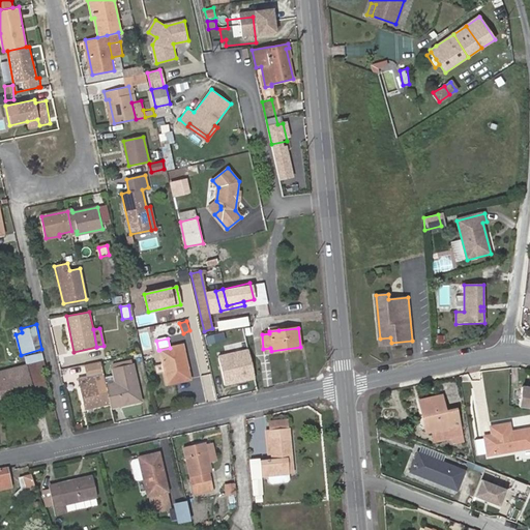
[(188,370),(183,345),(170,348),(159,350),(166,375),(188,370)]
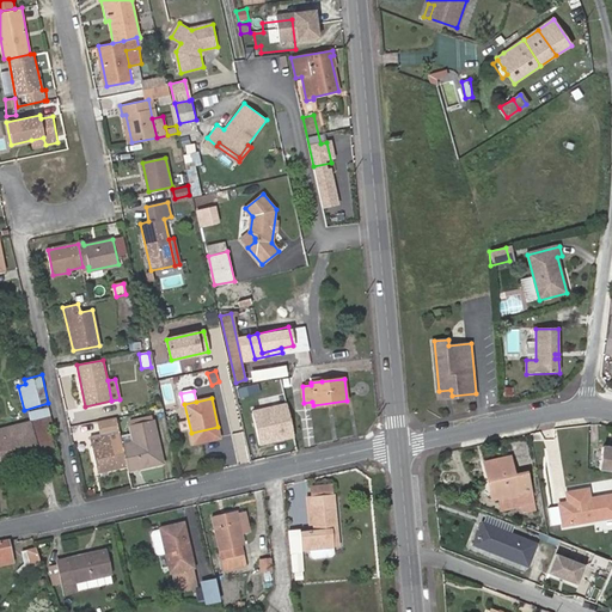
[(286,402),(251,410),(259,446),(294,438),(286,402)]
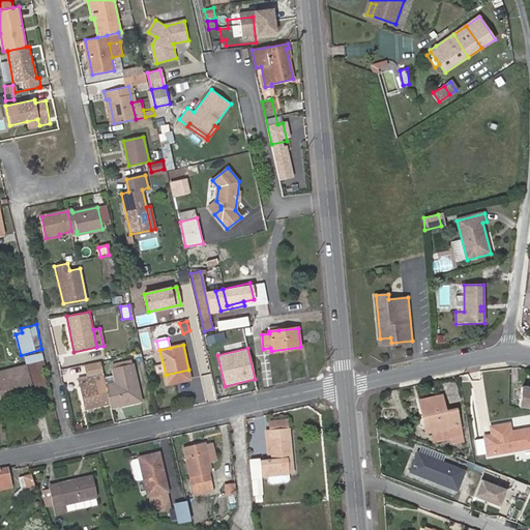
[(42,370),(47,370),(42,353),(26,357),(27,364),(40,361),(42,370)]
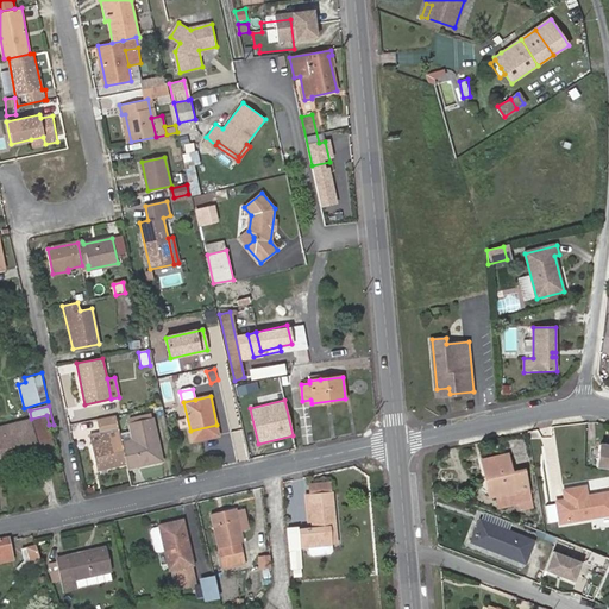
[(0,425),(0,456),(54,446),(49,425),(46,415),(31,419),(0,425)]
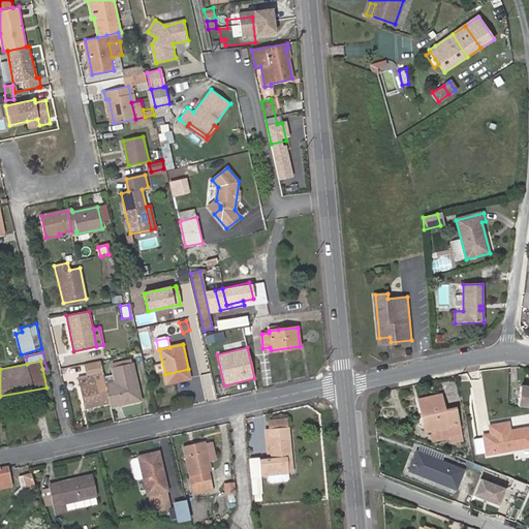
[(100,361),(84,364),(87,375),(89,384),(80,386),(84,408),(110,403),(105,383),(100,361)]
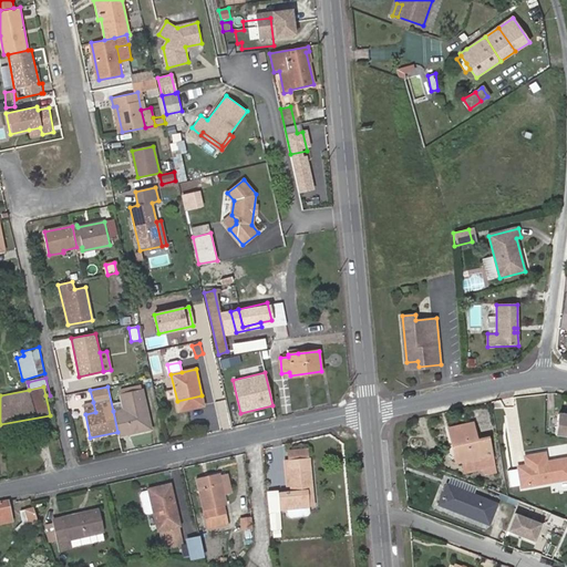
[(117,432),(119,436),(152,429),(143,390),(120,394),(122,409),(113,411),(117,432)]
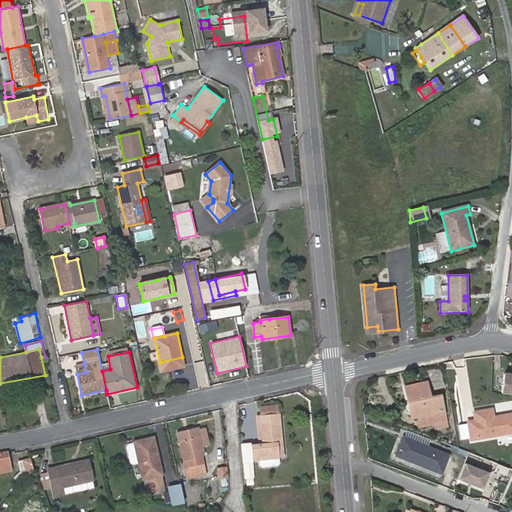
[(75,365),(77,374),(86,372),(84,363),(75,365)]
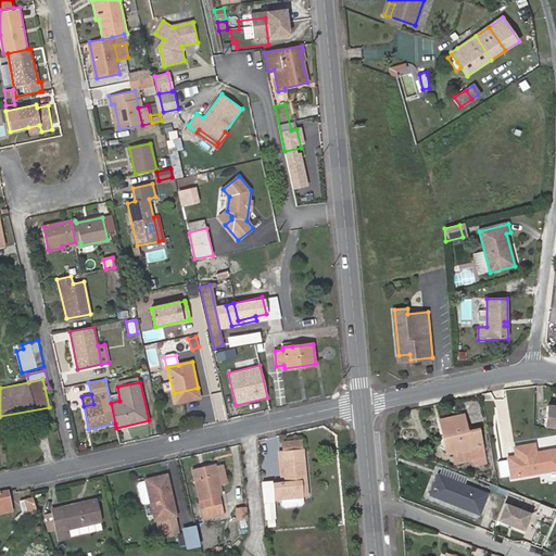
[(555,406),(548,405),(545,428),(555,428),(555,406)]
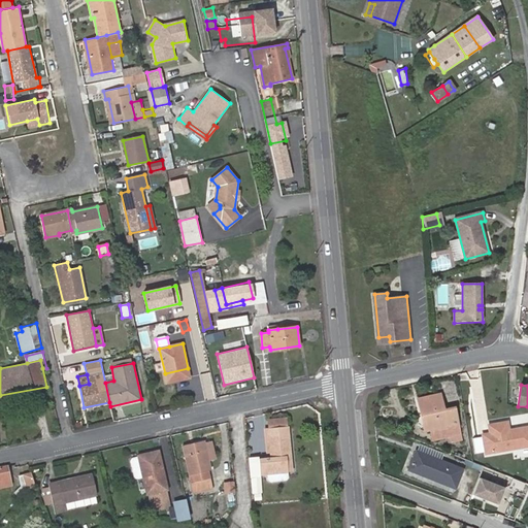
[(427,414),(430,429),(432,429),(434,438),(456,434),(460,433),(456,408),(443,410),(441,395),(419,399),(423,415),(427,414)]
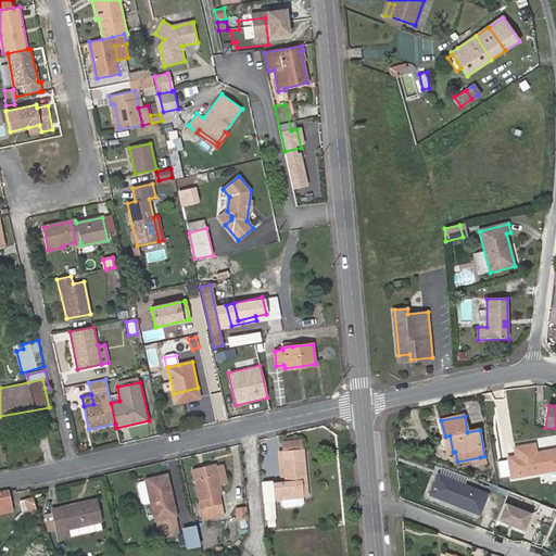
[(301,480),(305,480),(301,441),(282,442),(286,482),(287,498),(281,500),(281,505),(285,508),(301,506),(303,503),(302,497),(301,480)]
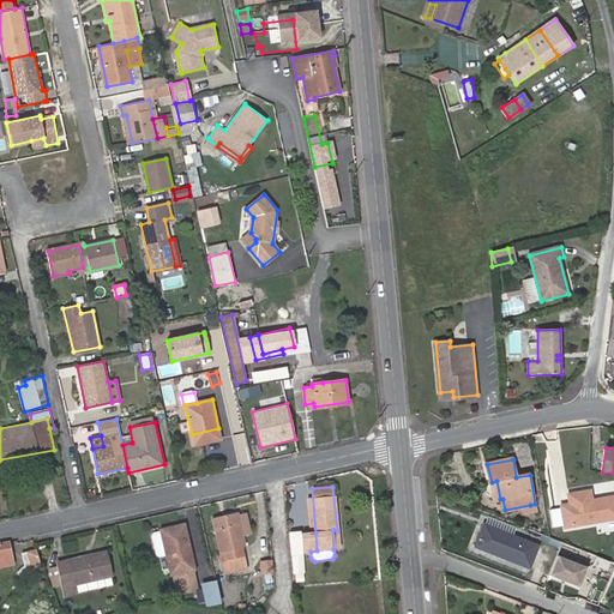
[(590,492),(571,495),(572,505),(563,506),(567,527),(613,518),(613,497),(591,501),(590,492)]
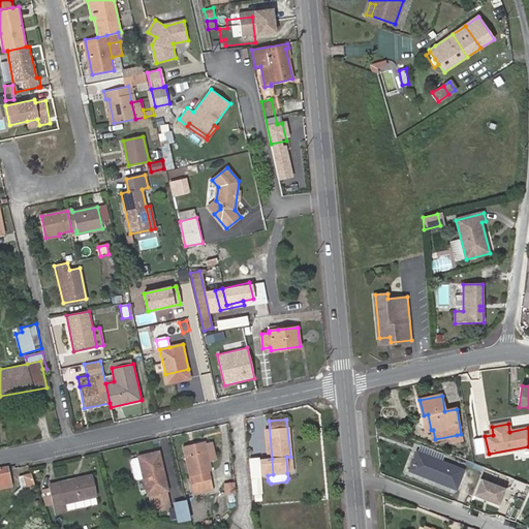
[(205,442),(182,447),(194,495),(212,490),(208,472),(211,471),(209,461),(205,445),(205,442)]
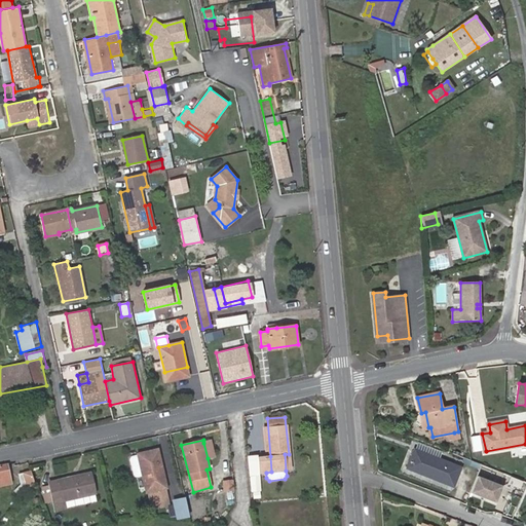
[(211,441),(203,443),(208,458),(215,456),(211,441)]
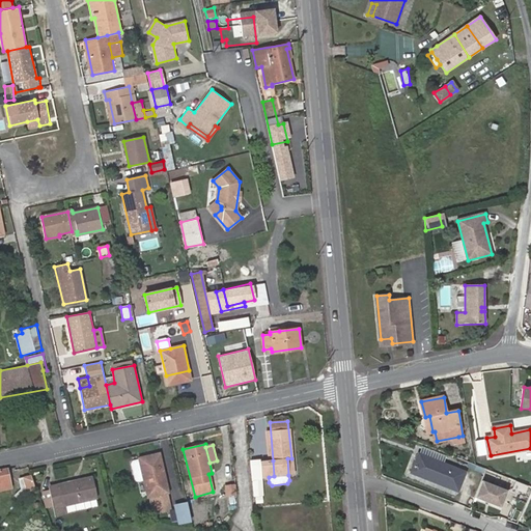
[(159,453),(139,458),(148,499),(150,498),(152,507),(168,503),(166,495),(168,494),(159,453)]
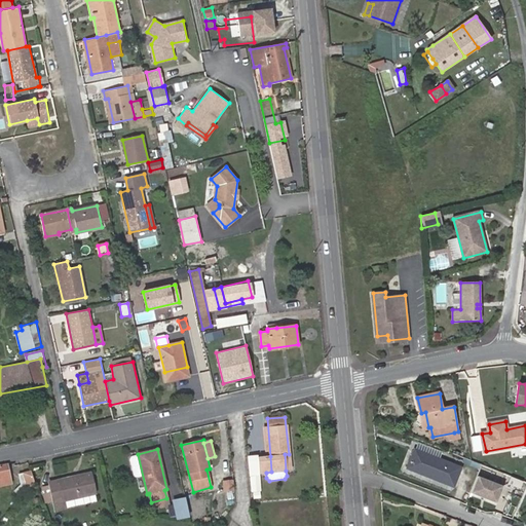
[(461,468),(416,451),(409,467),(455,485),(461,468)]
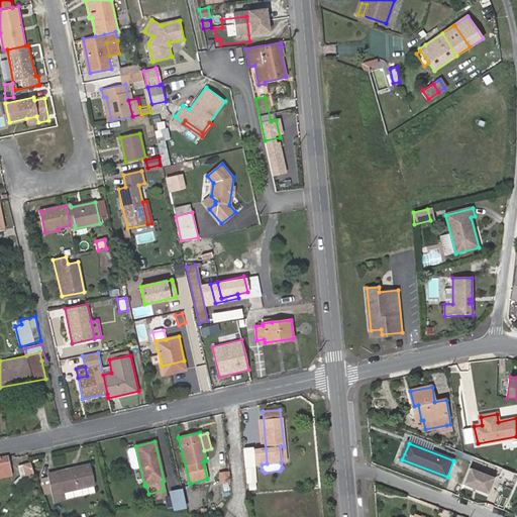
[(266,448),(246,449),(247,466),(262,464),(267,463),(266,448)]
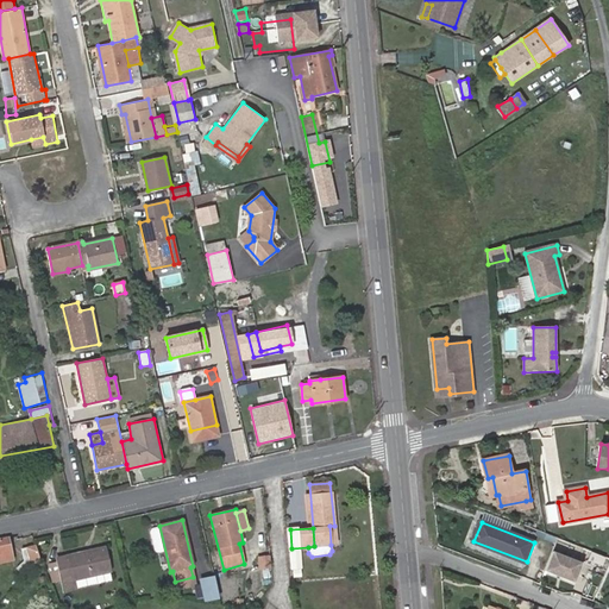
[(8,545),(0,546),(0,562),(12,560),(8,545)]
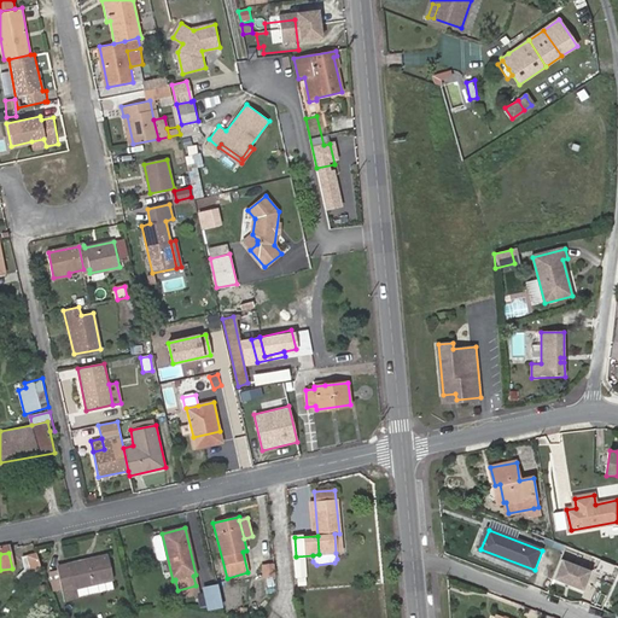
[(40,565),(36,553),(22,558),(25,569),(17,577),(23,583),(40,565)]
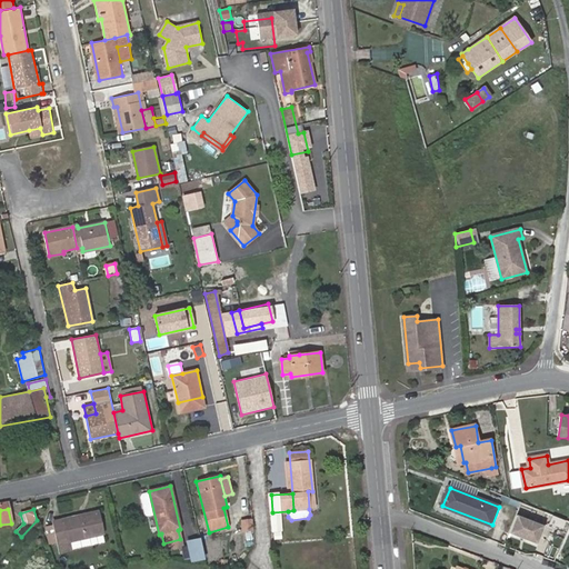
[(98,511),(52,521),(58,545),(60,553),(106,543),(98,511)]
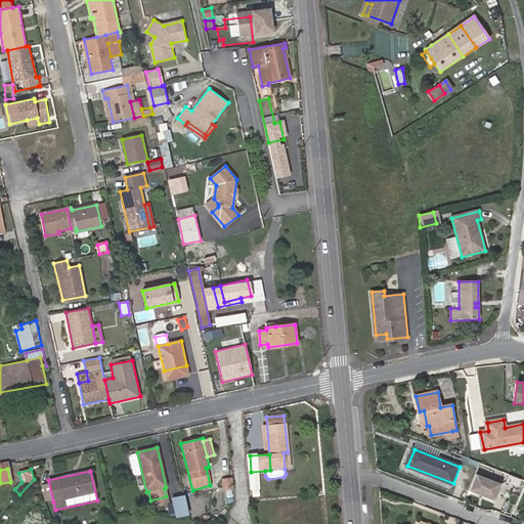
[(504,483),(479,473),(472,490),(497,499),(504,483)]
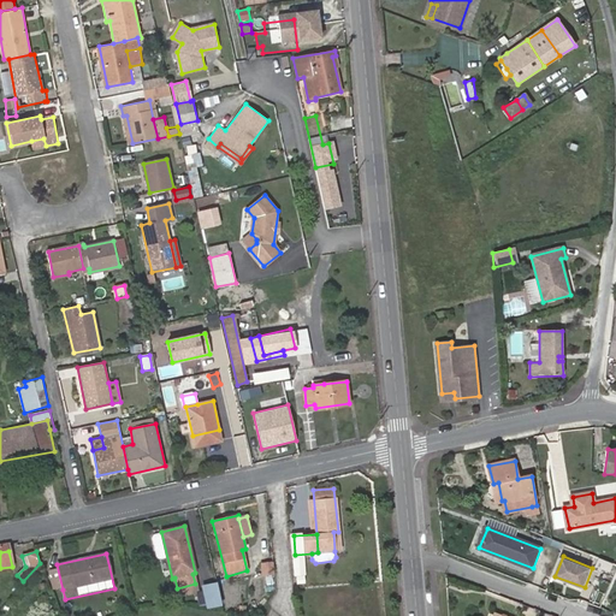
[(294,557),(295,580),(306,579),(304,557),(294,557)]
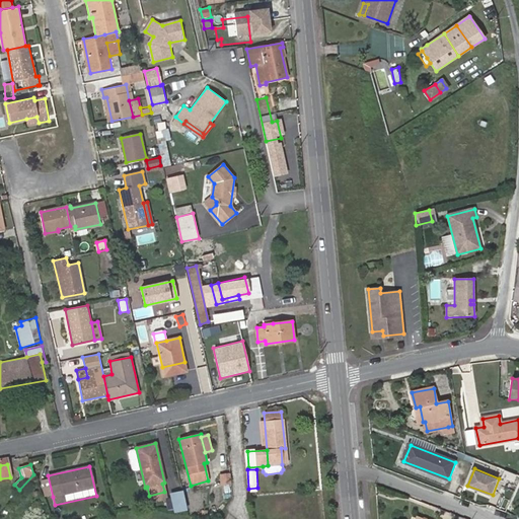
[(172,494),(177,514),(182,514),(188,515),(181,491),(172,494)]
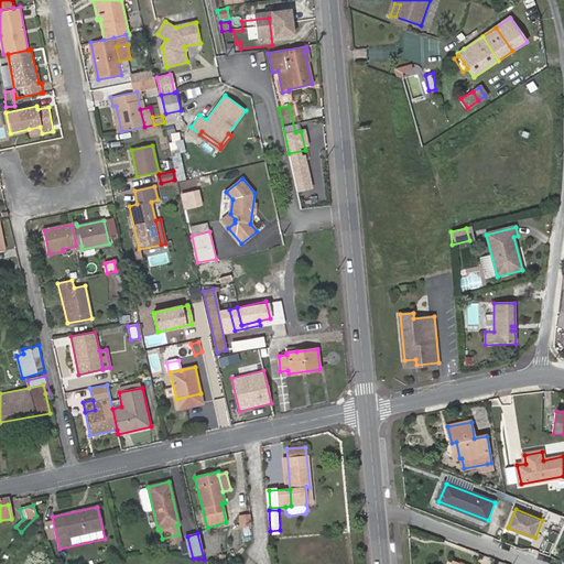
[(179,534),(162,539),(164,546),(181,542),(179,534)]
